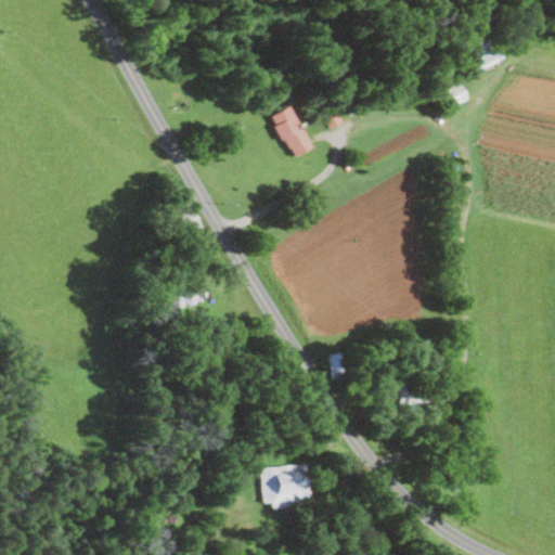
[(461,50),(474,73),(503,57),(490,35),(461,50)]
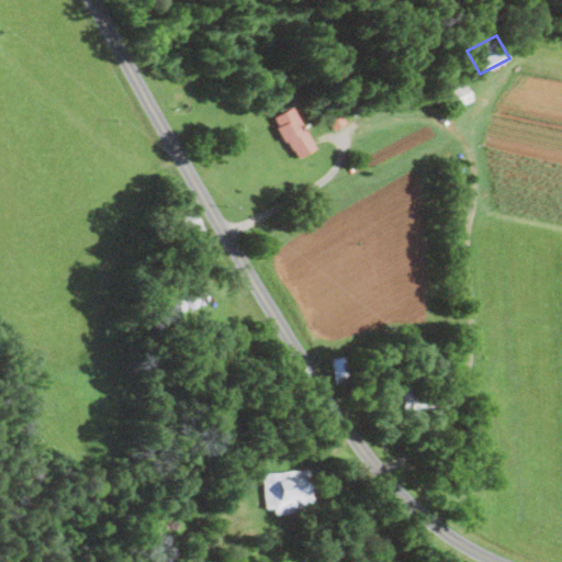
[(273,115),(293,159),(313,150),(294,107),(273,115)]
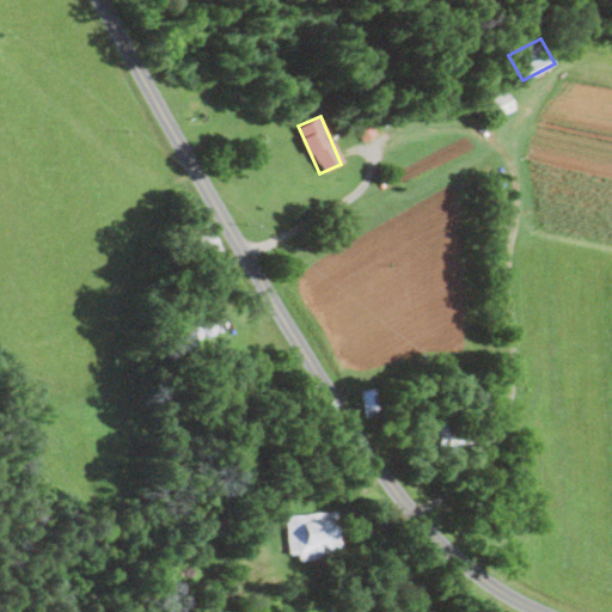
[(375,135),(368,121),(355,128),(362,142),(375,135)]
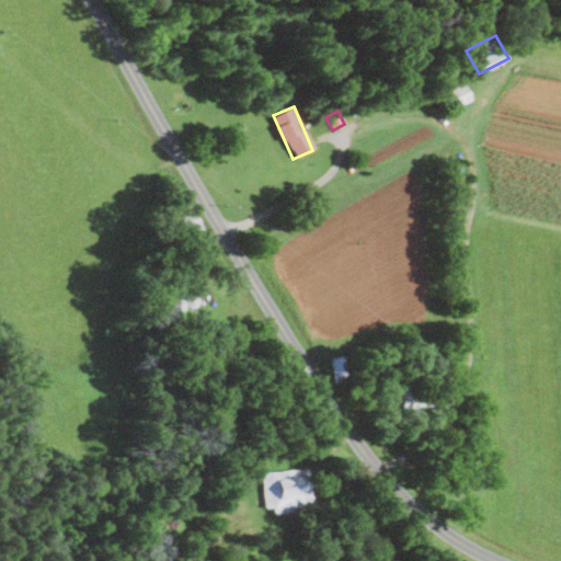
[(329,356),(332,381),(351,379),(347,354),(329,356)]
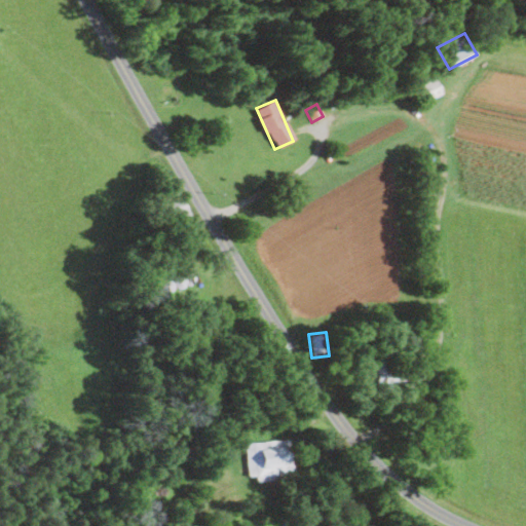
[(391,389),(391,378),(386,378),(385,359),(373,359),(373,368),(366,368),(367,390),(391,389)]
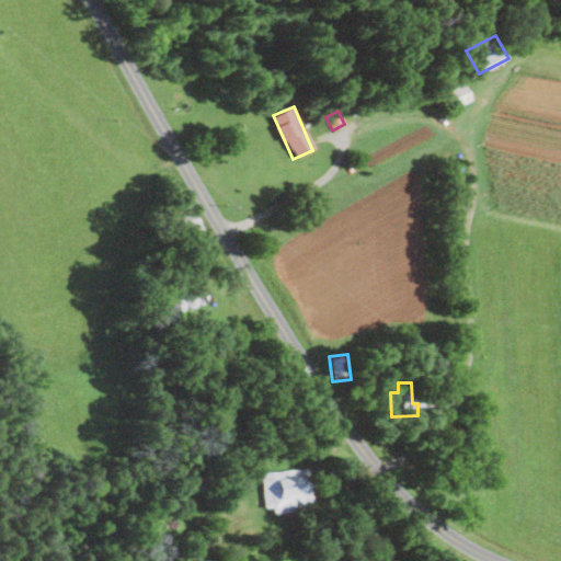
[(265,506),(273,505),(273,513),(315,507),(310,467),(261,472),(265,506)]
